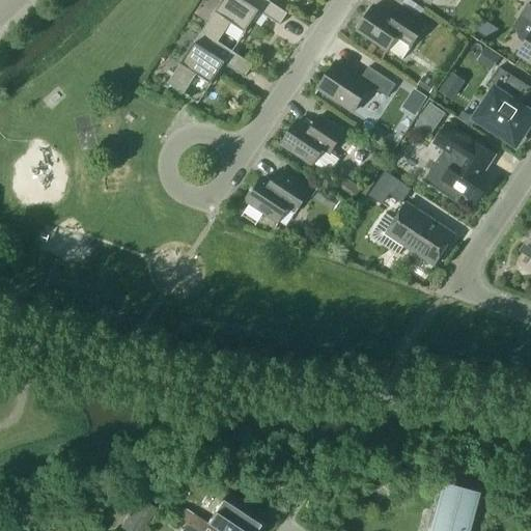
[(287,12),(268,0),(222,0),(202,31),(232,51),(259,11),(280,25),(287,12)]
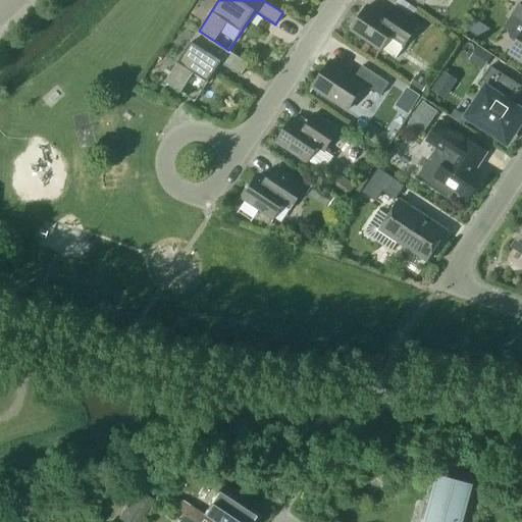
[(521,61),(521,4),(519,3),(511,15),(521,21),(521,34),(510,53),(521,61)]
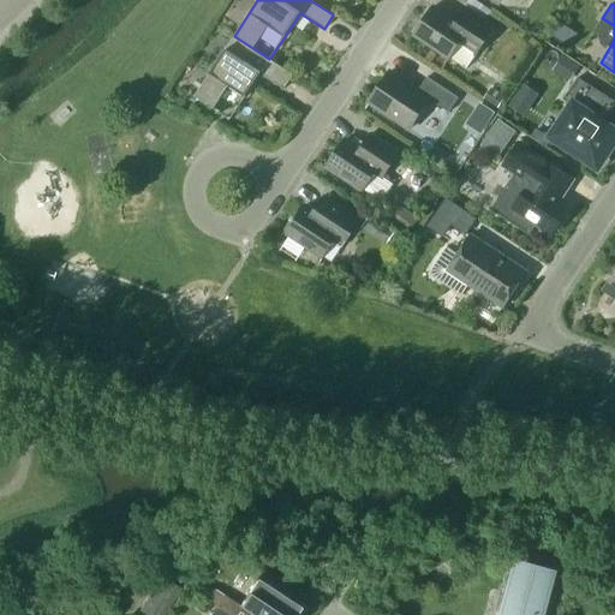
[(476,54),(494,28),(465,9),(455,23),(433,7),(415,34),(449,57),(459,43),(476,54)]
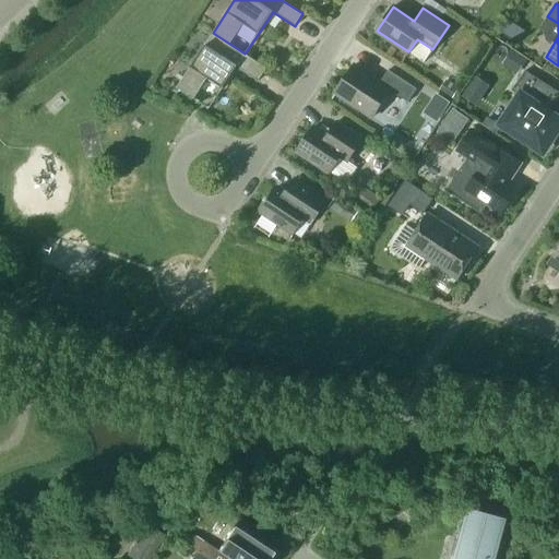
[(213,33),(177,87),(209,108),(237,66),(259,81),(266,68),(245,54),(213,33)]
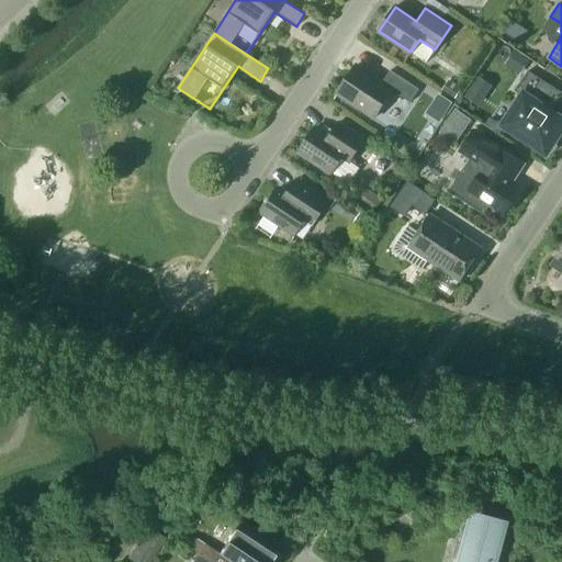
[(435,51),(419,41),(412,52),(427,62),(435,51)]
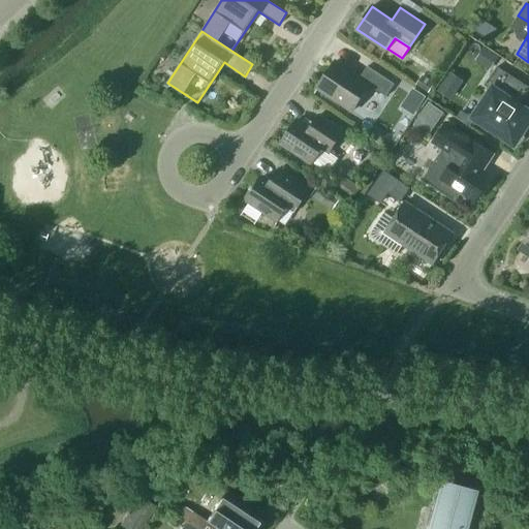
[(489,70),(498,57),(484,48),(474,61),(489,70)]
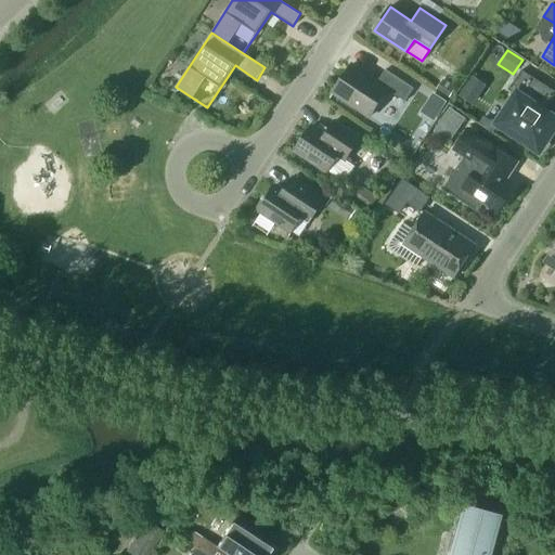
[(405,101),(414,88),(385,69),(377,82),(351,65),(333,92),(370,116),(387,90),(405,101)]
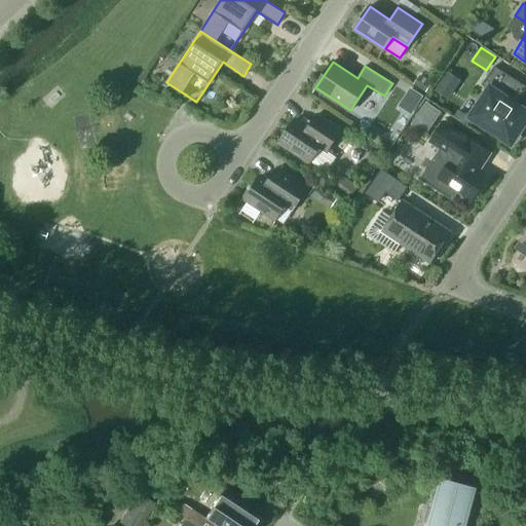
[(511,142),(525,118),(525,112),(516,105),(525,88),(525,86),(494,66),(482,84),(490,90),(473,116),(511,142)]
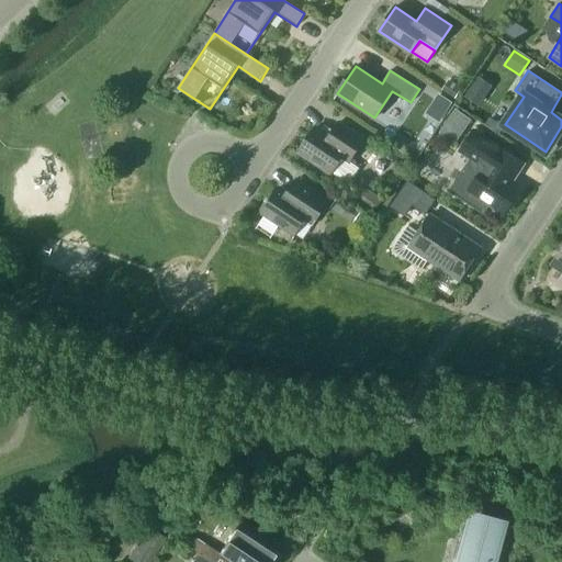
[(449,80),(441,91),(453,99),(460,88),(449,80)]
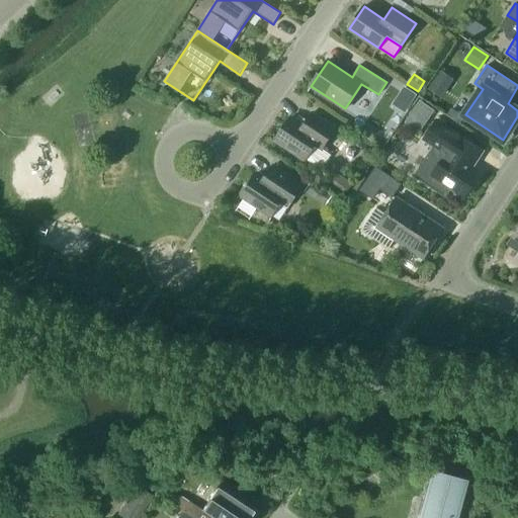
[(412,101),(416,95),(405,87),(401,94),(412,101)]
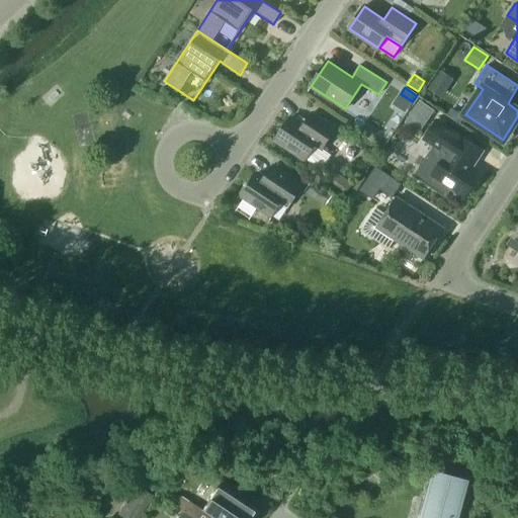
[(420,101),(406,121),(420,132),(434,110),(420,101)]
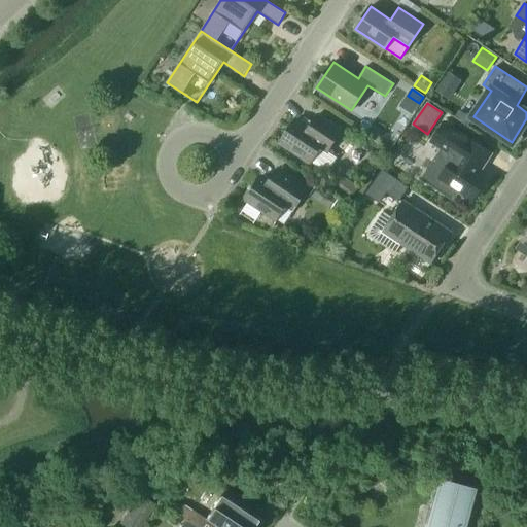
[(311,162),(312,161),(327,172),(337,157),(327,151),(342,131),(318,114),(309,128),(295,119),(280,141),(311,162)]
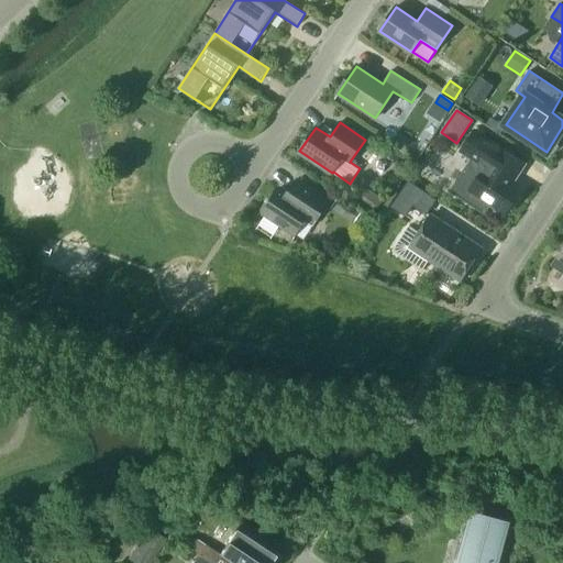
[(526,164),(500,147),(475,131),(461,152),(474,161),(453,191),(486,213),(490,206),(505,216),(521,190),(512,184),(526,164)]
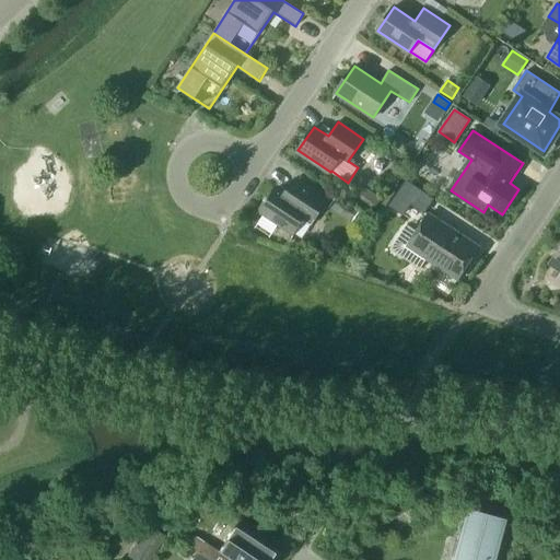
[(312,225),(328,200),(295,178),(286,194),(276,187),(269,197),(267,196),(252,220),(253,220),(259,210),(294,233),(288,243),(289,244),(304,220),(312,225)]
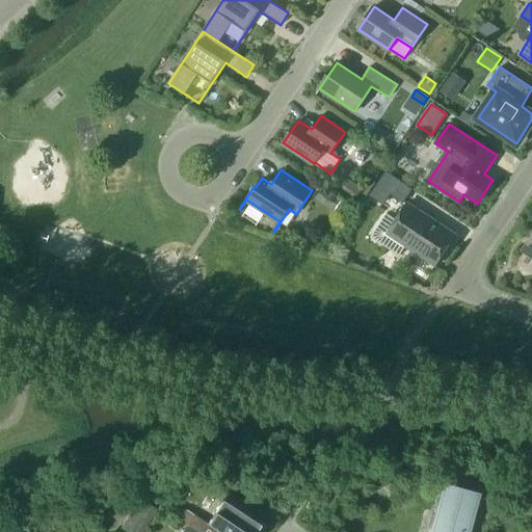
[(387,171),(371,194),(383,204),(390,194),(403,203),(413,189),(387,171)]
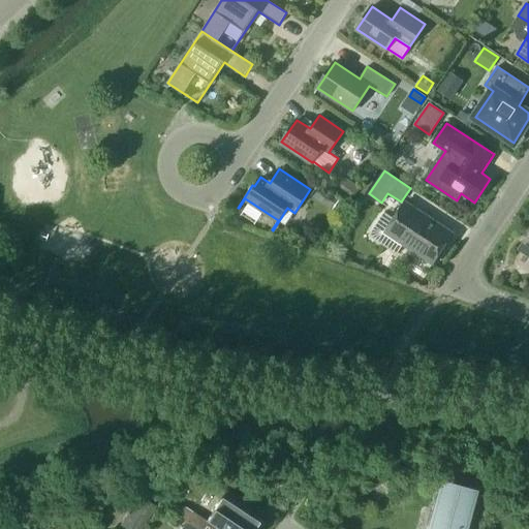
[(351,182),(343,193),(351,200),(361,188),(351,182)]
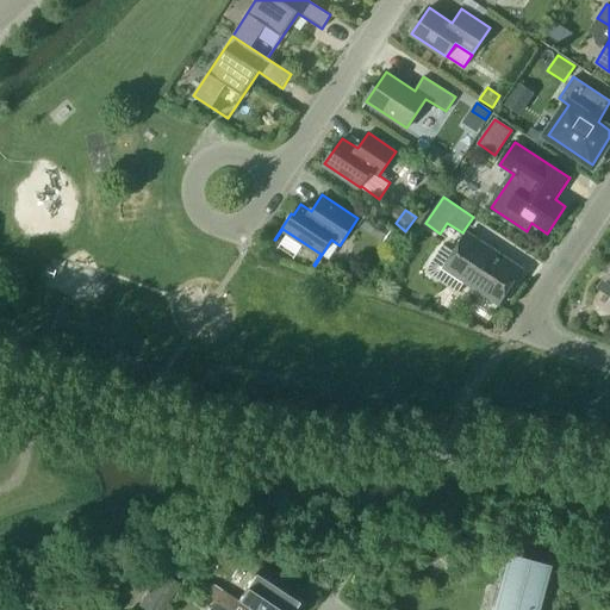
[(367,212),(359,226),(383,242),(391,229),(367,212)]
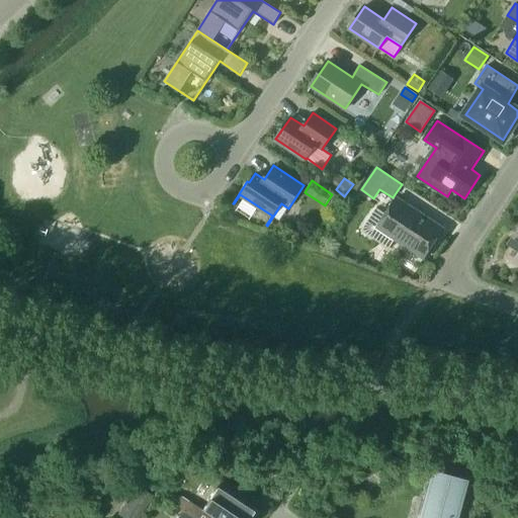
[(396,198),(385,214),(375,207),(362,228),(363,233),(387,248),(394,238),(424,258),(443,230),(396,198)]
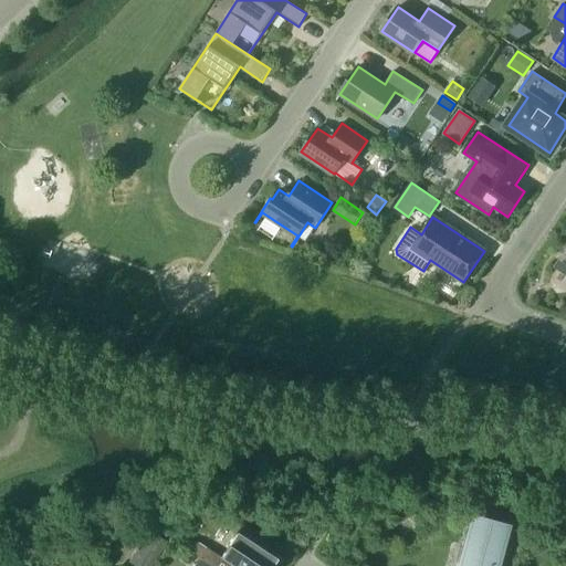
[(565,250),(556,265),(565,272),(565,250)]
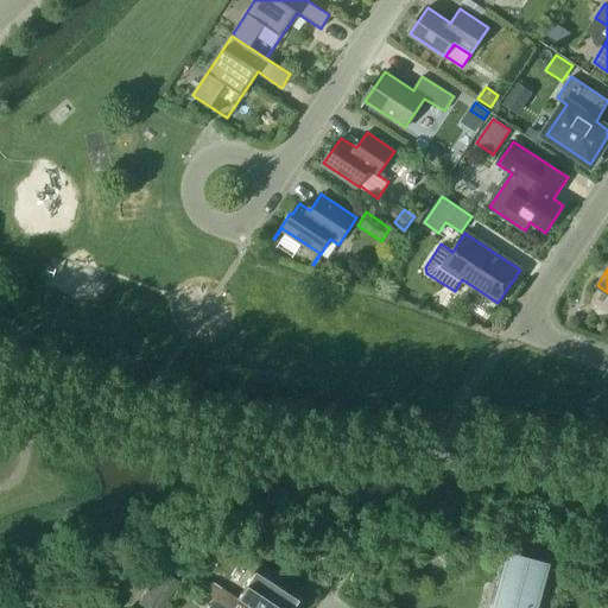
[(536,588),(539,576),(507,568),(501,590),(507,591),(502,607),(496,607),(495,607),(540,607),(548,590),(546,589),(545,590),(536,588)]
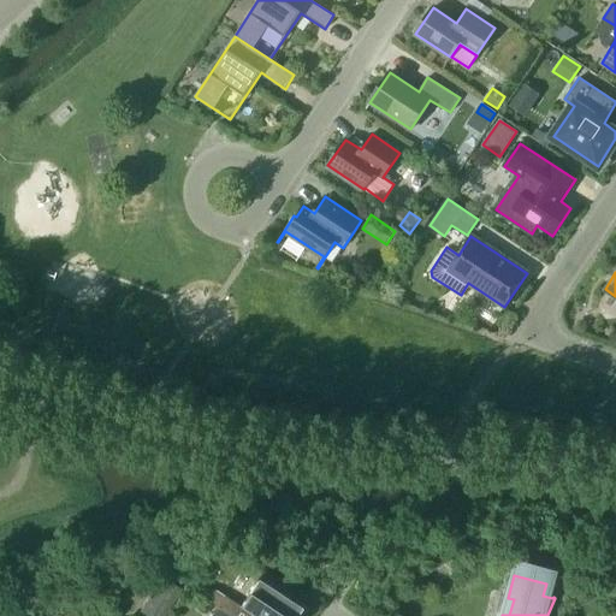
[(161,615),(179,588),(164,578),(143,610),(150,615),(161,615)]
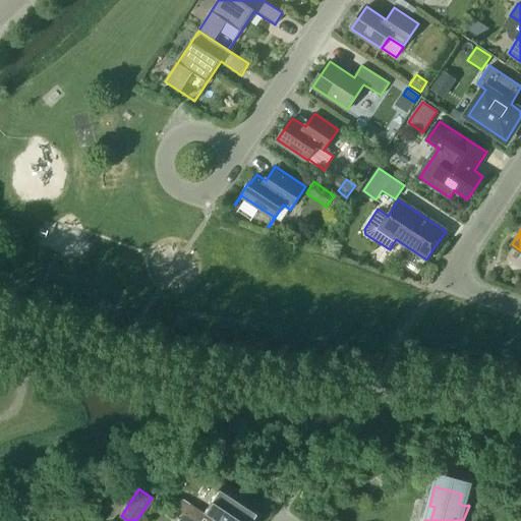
[(184,513),(183,515),(191,520),(249,520),(254,515),(218,490),(204,513),(182,500),(174,498),(170,504),(184,513)]
